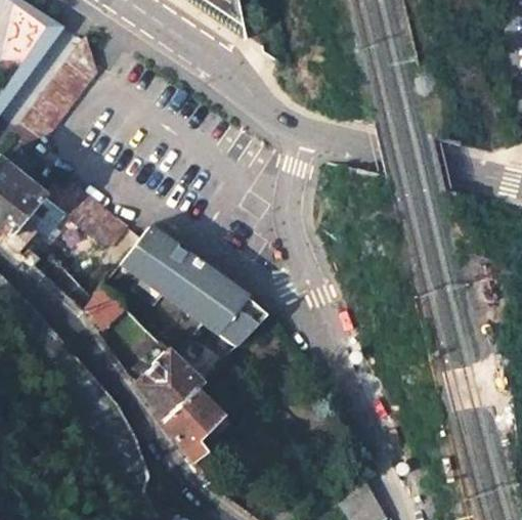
[(0,0),(0,114),(64,24),(27,0),(0,0)]
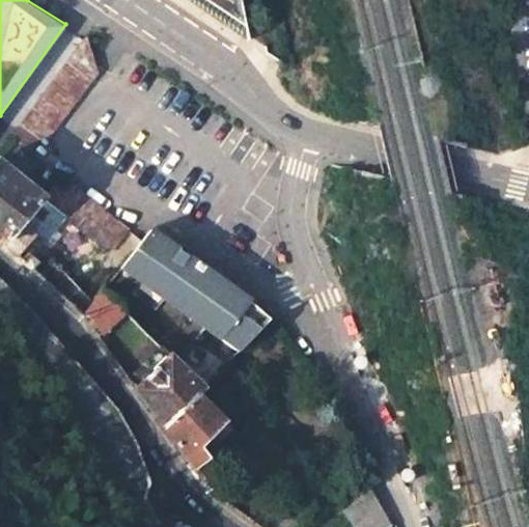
[(211,0),(248,25),(243,0),(211,0)]
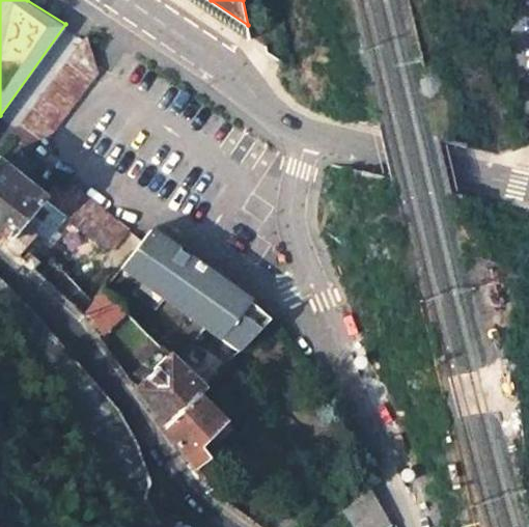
[(86,39),(24,121),(49,140),(99,75),(86,39)]
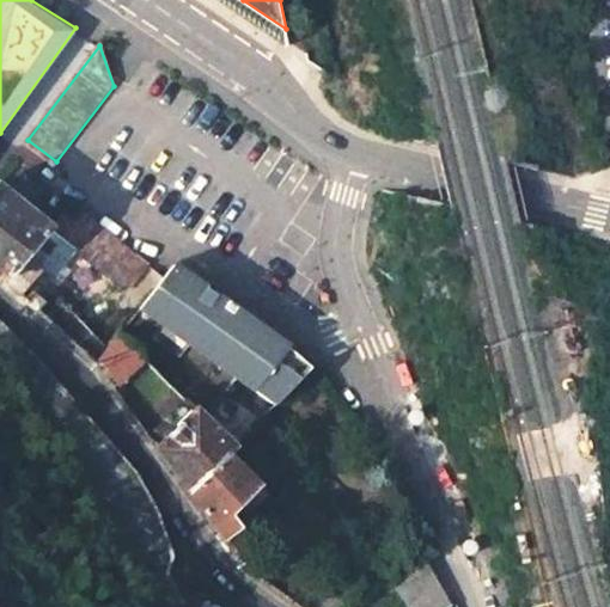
[(0,273),(5,276),(23,253),(46,225),(48,222),(0,184),(0,273)]
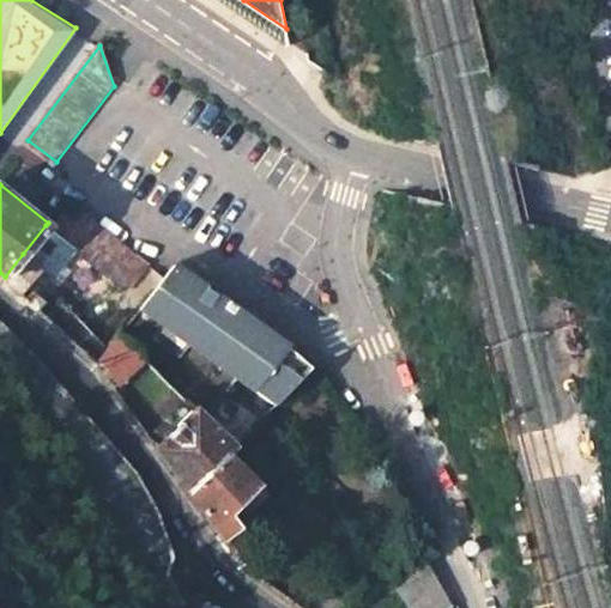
[(68,198),(48,223),(46,225),(71,247),(122,290),(135,281),(151,265),(68,198)]
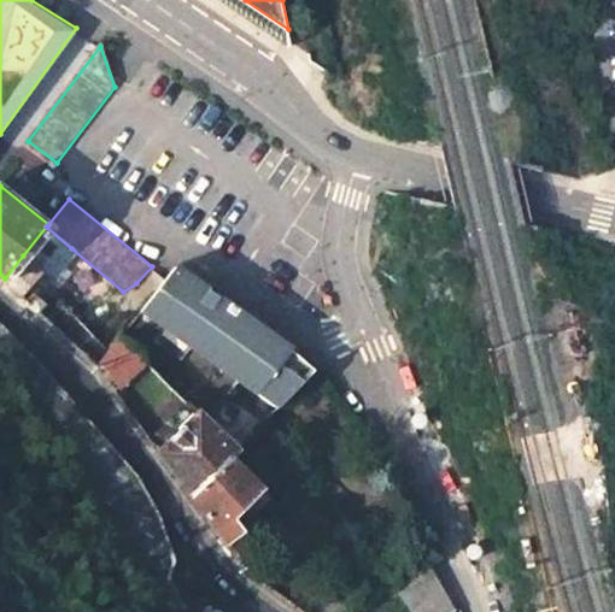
[(23,256),(40,269),(50,276),(71,248),(46,227),(23,256)]
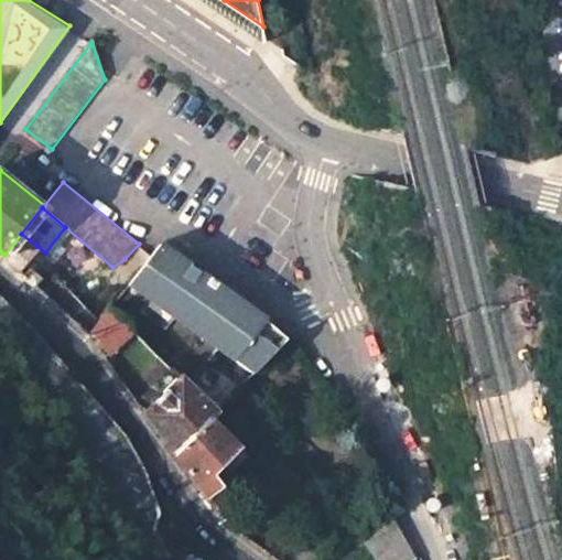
[(36,246),(21,234),(4,255),(19,268),(36,246)]
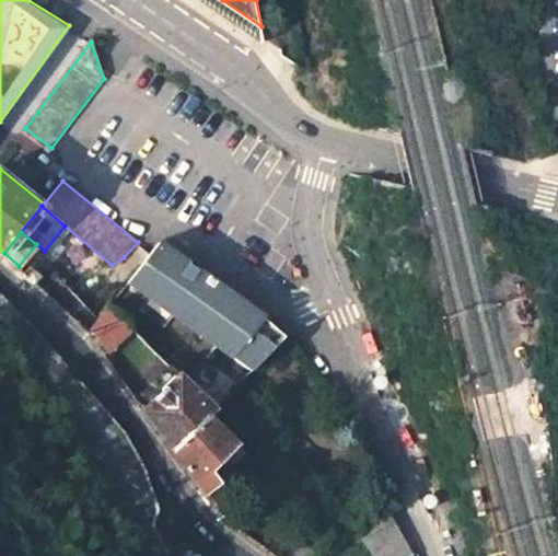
[(128,279),(254,369),(287,336),(258,311),(162,243),(128,279)]
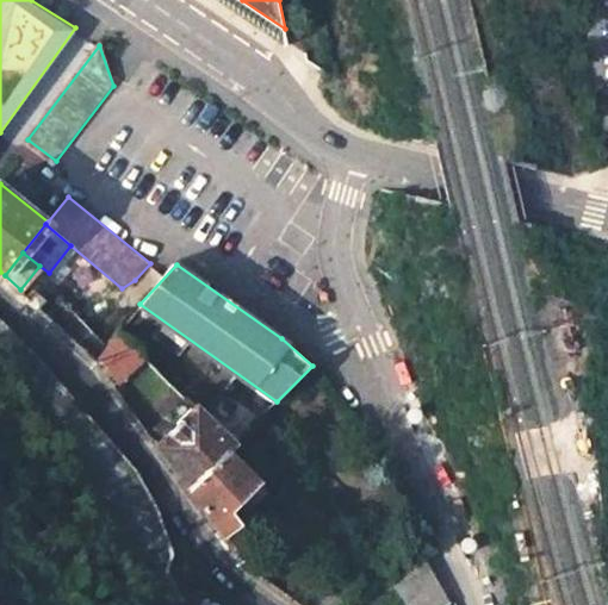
[(100,355),(119,379),(142,351),(118,329),(100,355)]
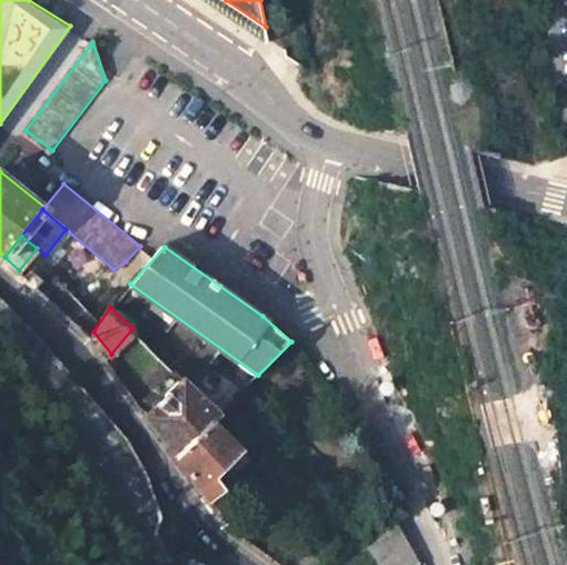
[(138,399),(148,413),(182,377),(171,366),(138,399)]
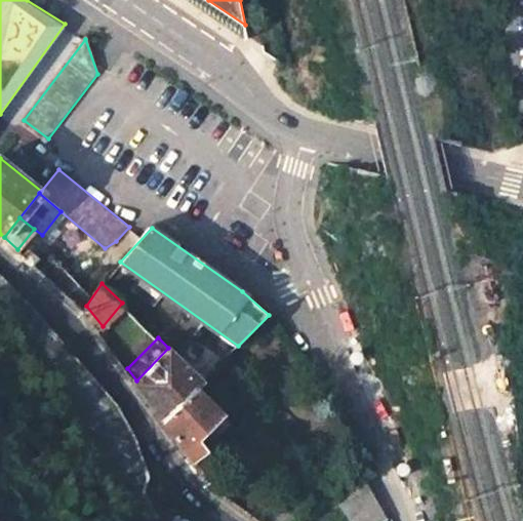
[(198,387),(203,381),(168,348),(136,381),(151,400),(165,418),(198,387)]
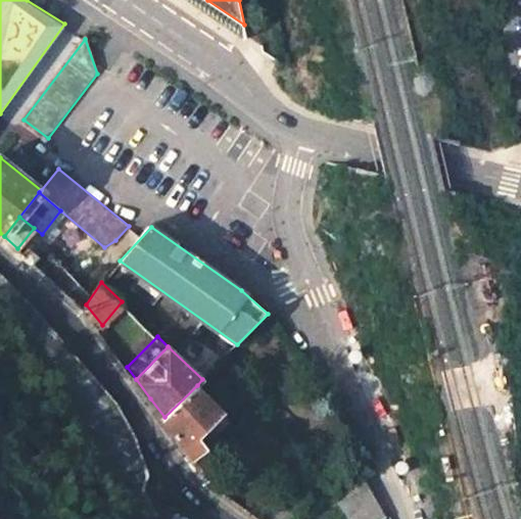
[(198,435),(205,427),(222,410),(197,385),(164,417),(180,438),(194,458),(206,445),(198,435)]
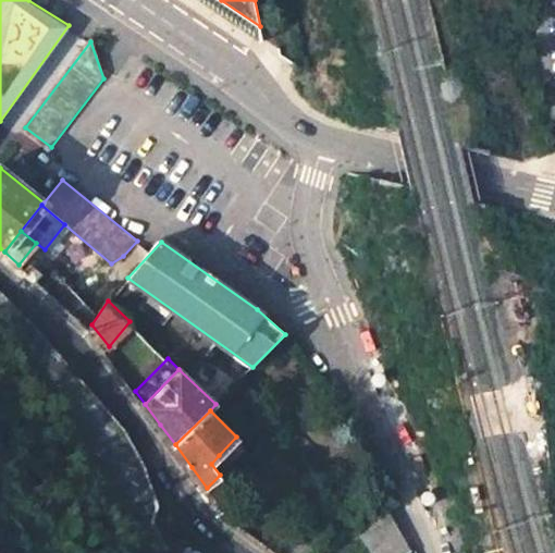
[(237,481),(219,455),(211,464),(220,475),(207,488),(217,501),(237,481)]
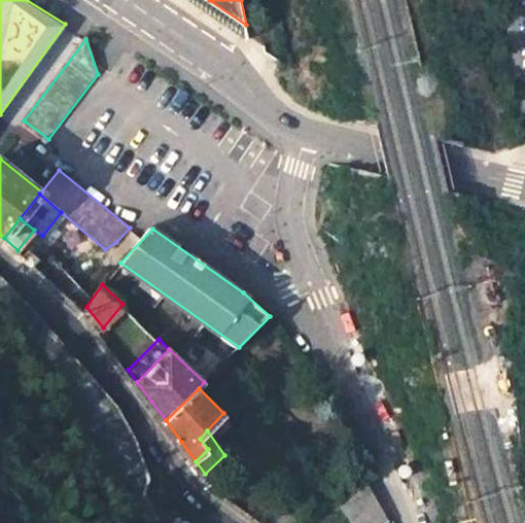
[(384,522),(389,519),(365,476),(346,490),(364,522),(384,522)]
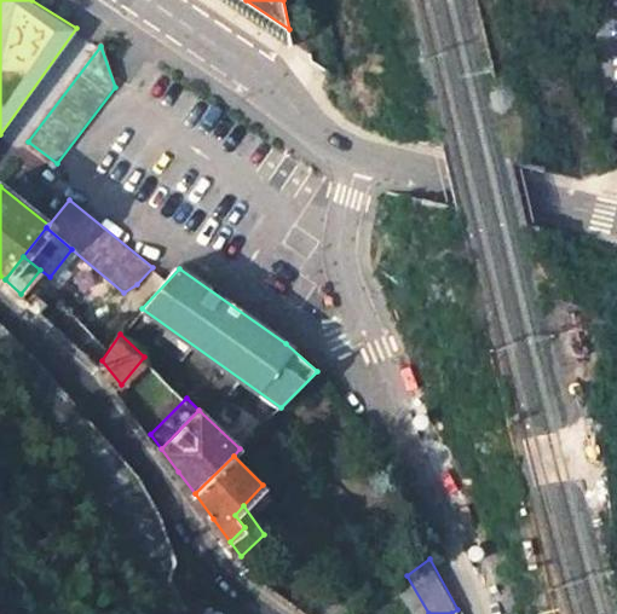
[(184,606),(189,613),(192,613),(194,613),(199,606),(185,592),(184,606)]
